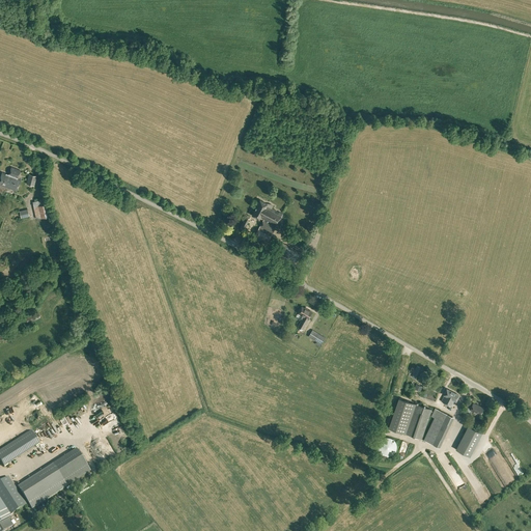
[(0,177),(0,185),(17,191),(21,180),(18,179),(21,171),(11,167),(8,174),(6,173),(5,174),(2,173),(0,177)]
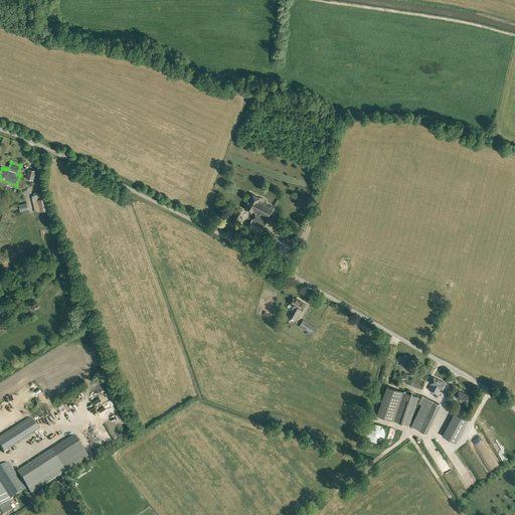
[(25,178),(33,180),(36,170),(28,168),(25,178)]
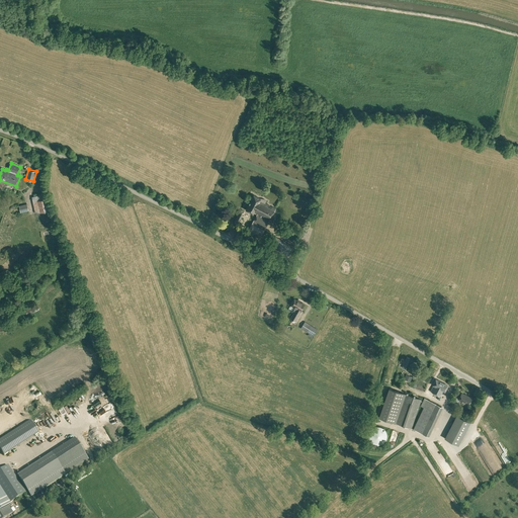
[(31,196),(35,213),(49,210),(45,193),(31,196)]
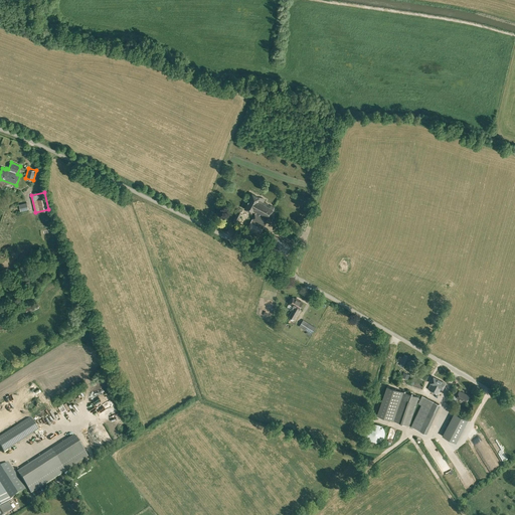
[(245,230),(259,236),(274,207),(264,201),(265,199),(260,197),(252,193),(244,208),(251,212),(254,213),(245,230)]
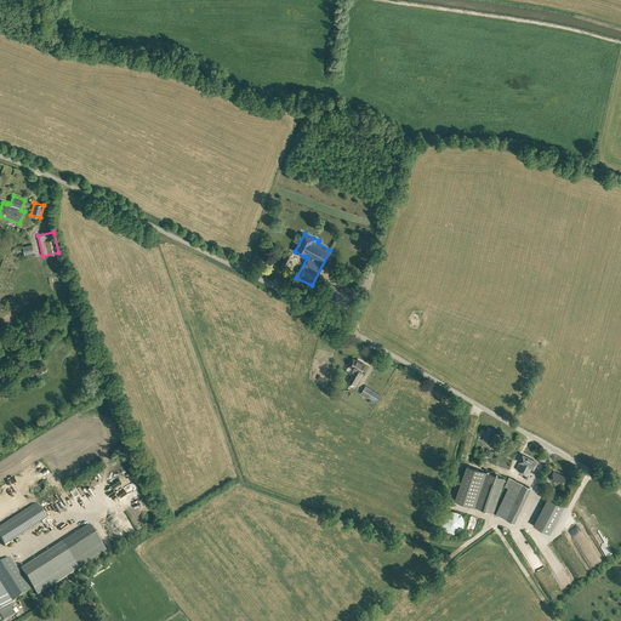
[(21,248),(22,256),(34,252),(33,244),(21,248)]
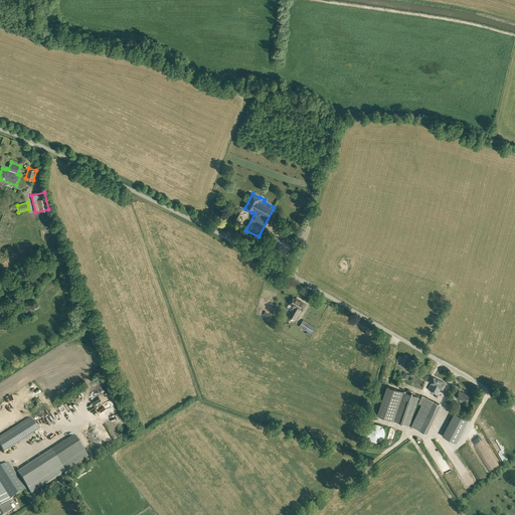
[(233,220),(236,222),(242,210),(237,207),(234,213),(236,214),(233,220)]
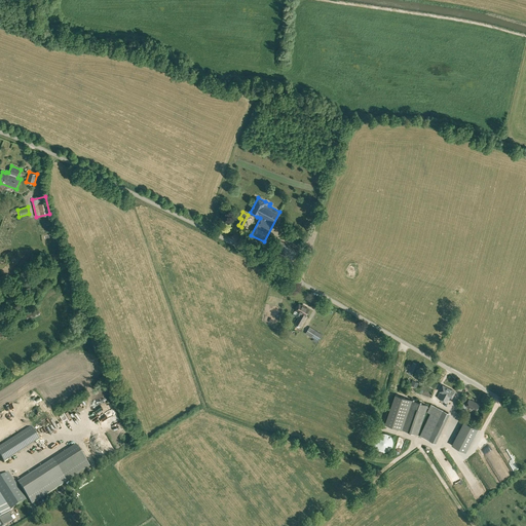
[(275,251),(294,260),(299,251),(280,240),(275,251)]
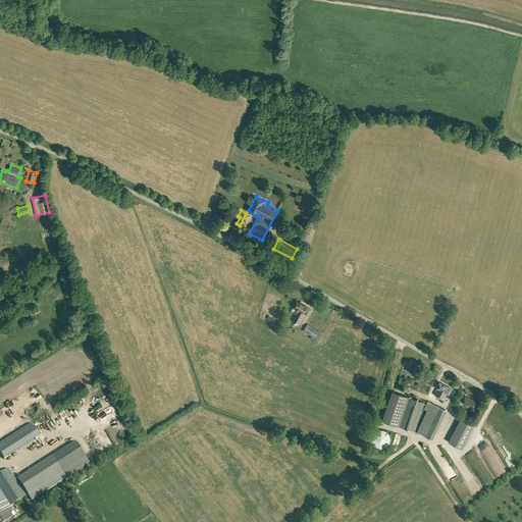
[(293,320),(297,323),(307,307),(297,301),(293,307),(299,310),(293,320)]
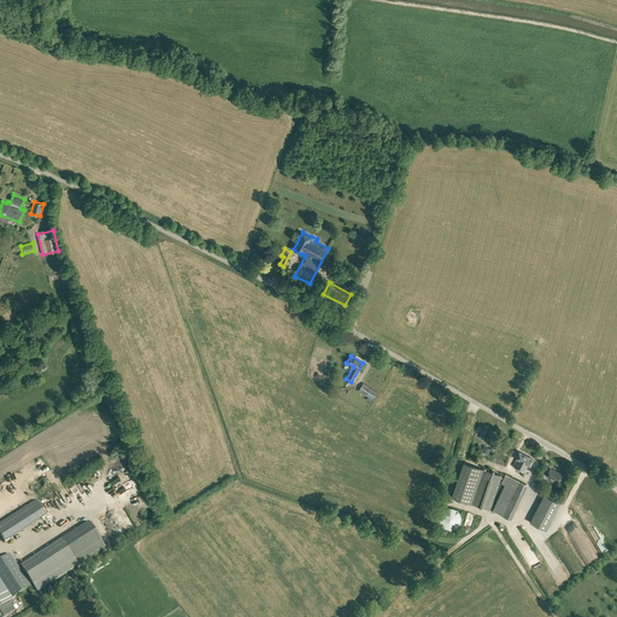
[(30,370),(33,376),(47,369),(43,363),(30,370)]
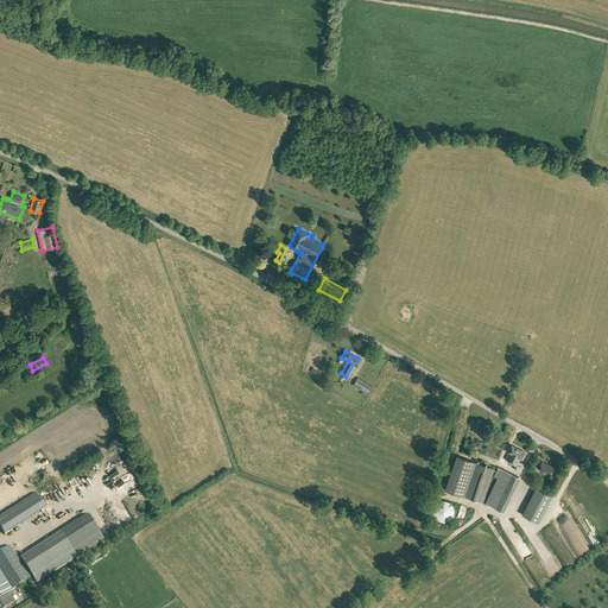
[(361,394),(366,397),(372,386),(358,378),(353,385),(362,391),(361,394)]
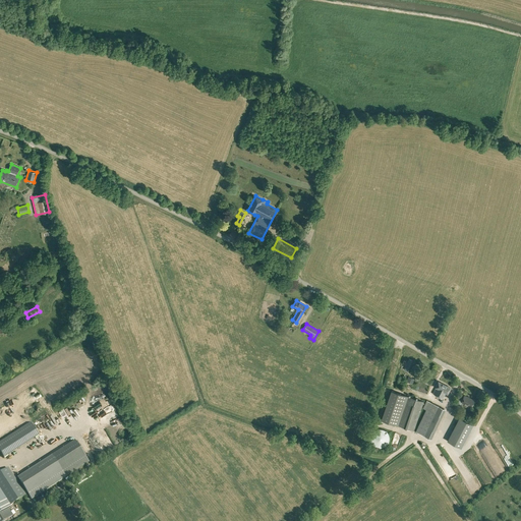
[(409,359),(404,370),(407,371),(412,360),(409,359)]
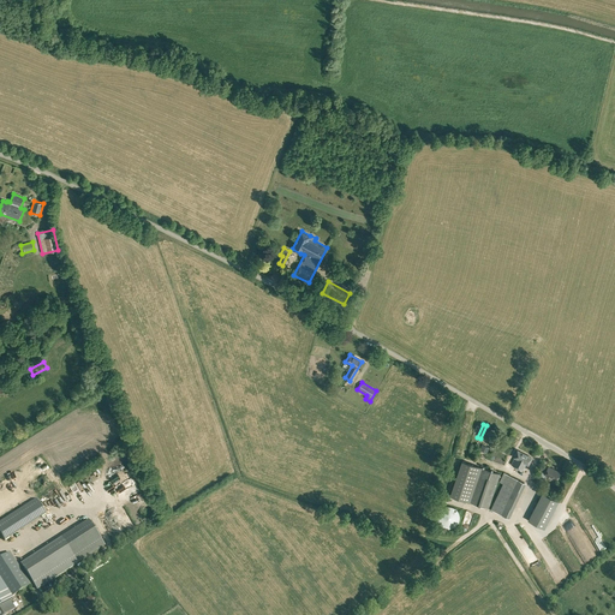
[(484,440),(490,443),(494,435),(488,431),(484,440)]
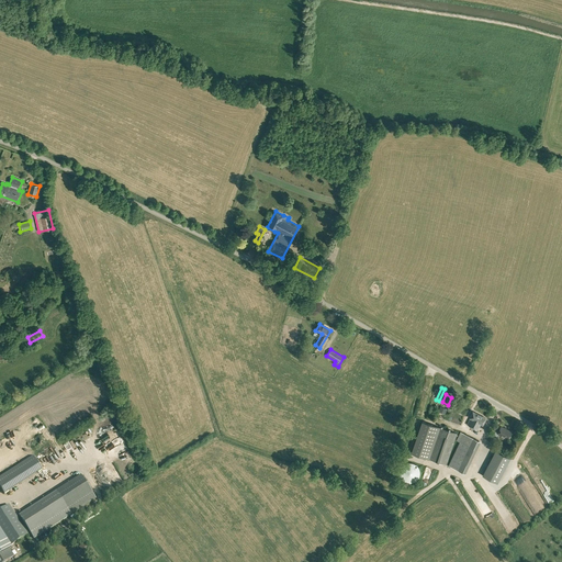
[(467,424),(478,430),(481,424),(483,424),(485,418),(472,412),(470,417),(470,418),(467,424)]
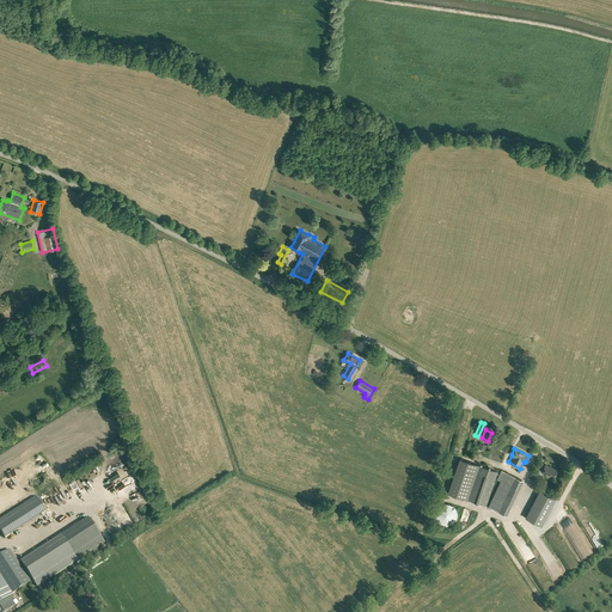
[(447,493),(487,506),(497,472),(478,465),(459,458),(447,493)]
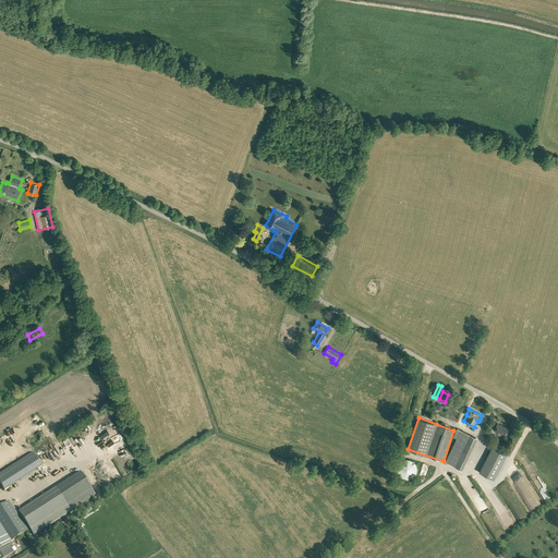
[(496,432),(504,436),(508,428),(497,423),(495,427),(492,425),(487,432),(494,436),(496,432)]
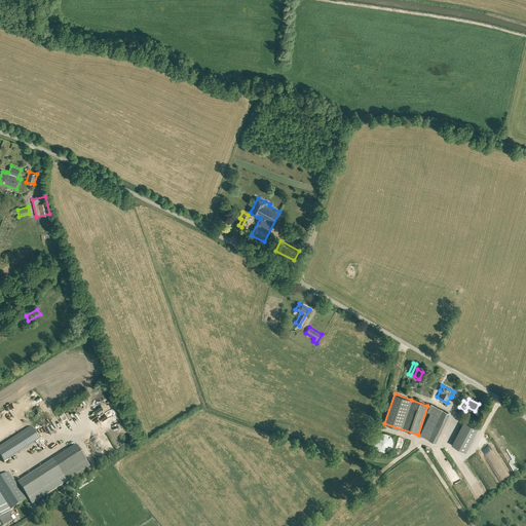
[(419,436),(436,443),(446,420),(449,413),(430,404),(426,412),(429,414),(419,436)]
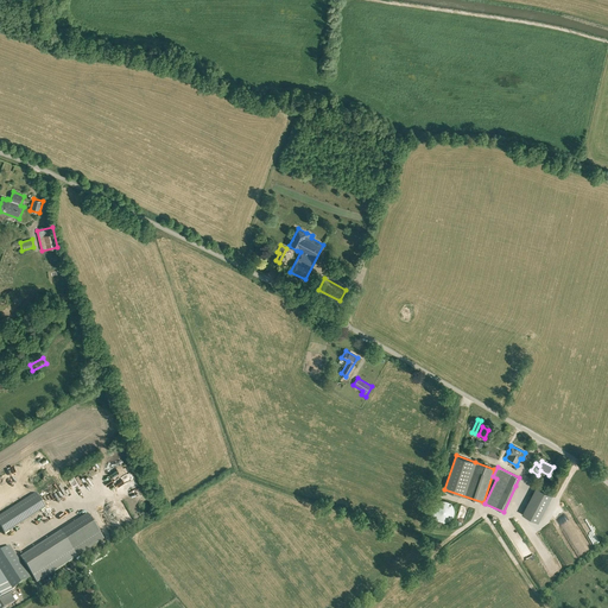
[(536,488),(523,514),(538,523),(552,496),(549,495),(536,488)]
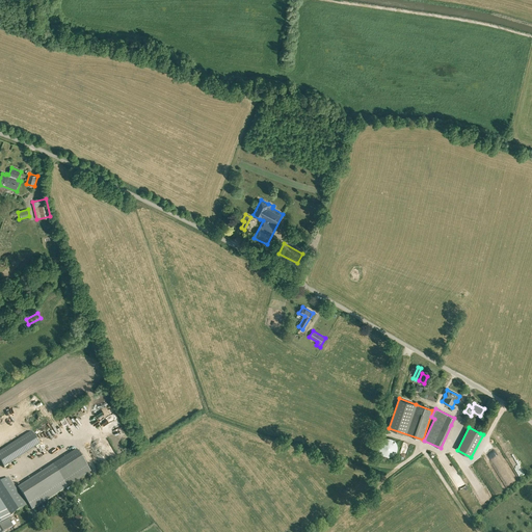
[(0,451),(0,460),(5,468),(41,445),(31,431),(0,451)]
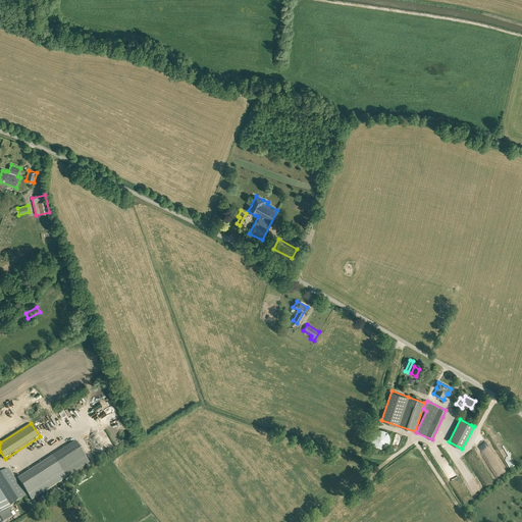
[(371,438),(371,439),(371,440),(371,441),(372,441),(372,442),(372,444),(373,445),(373,446),(374,447),(375,447),(375,448),(376,448),(377,448),(377,449),(378,449),(379,449),(380,449),(381,449),(382,449),(383,449),(384,449),(384,448),(385,448),(386,447),(387,446),(388,445),(389,444),(389,442),(389,441),(389,440),(390,439),(390,438),(389,437),(389,436),(389,435),(388,434),(387,433),(387,432),(386,432),(386,431),(385,431),(384,431),(383,430),(382,430),(381,430),(380,430),(379,430),(378,430),(377,430),(376,431),(375,432),(374,432),(374,433),(373,433),(373,434),(372,435),(372,436),(371,437),(371,438)]
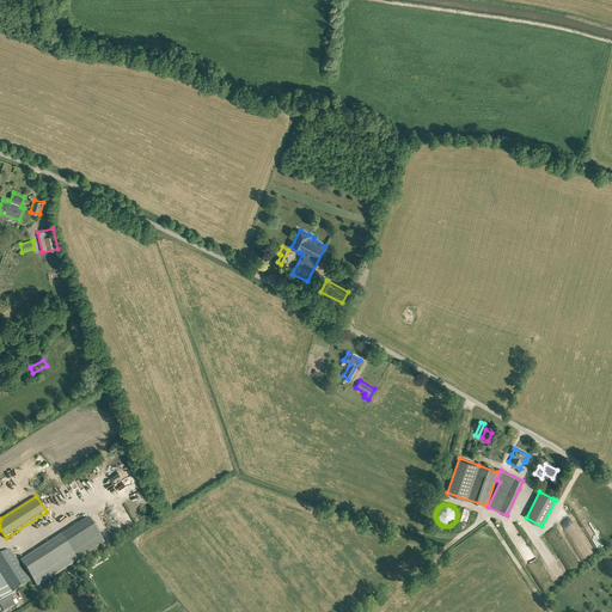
[(22,562),(37,587),(105,543),(89,518),(22,562)]
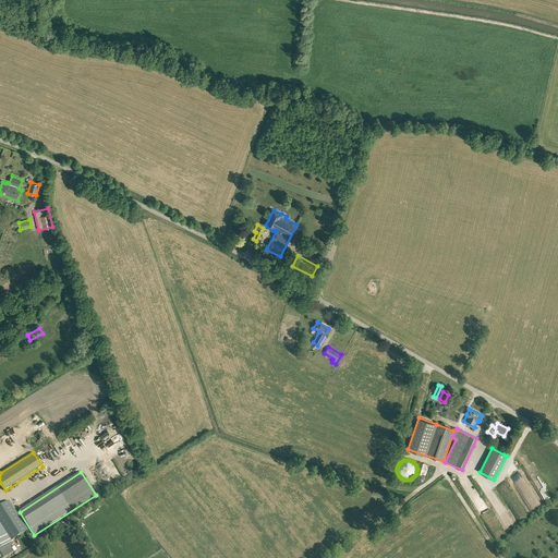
[(0,507),(0,524),(1,528),(19,516),(9,501),(0,507)]
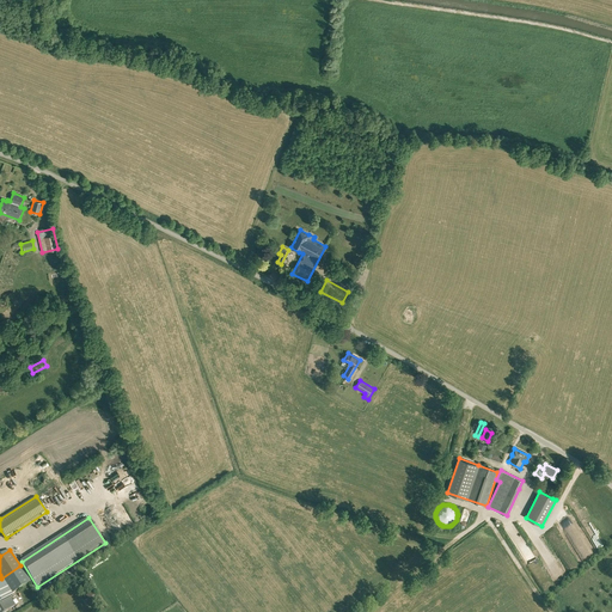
[(1,579),(12,594),(31,582),(20,565),(1,579)]
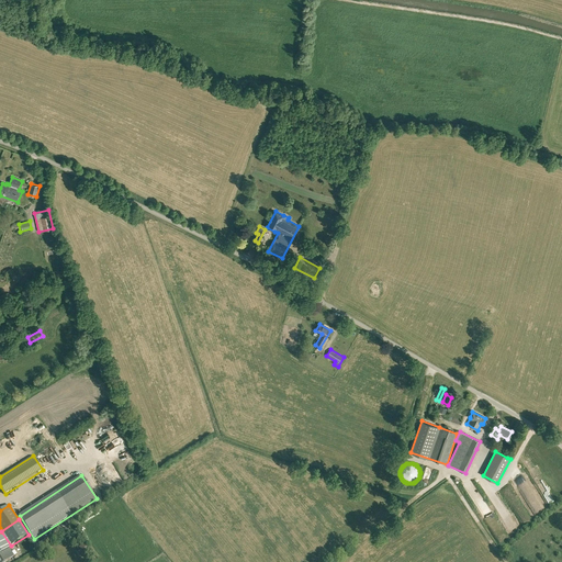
[(0,561),(4,561),(14,557),(9,547),(11,546),(1,531),(0,531),(0,561)]
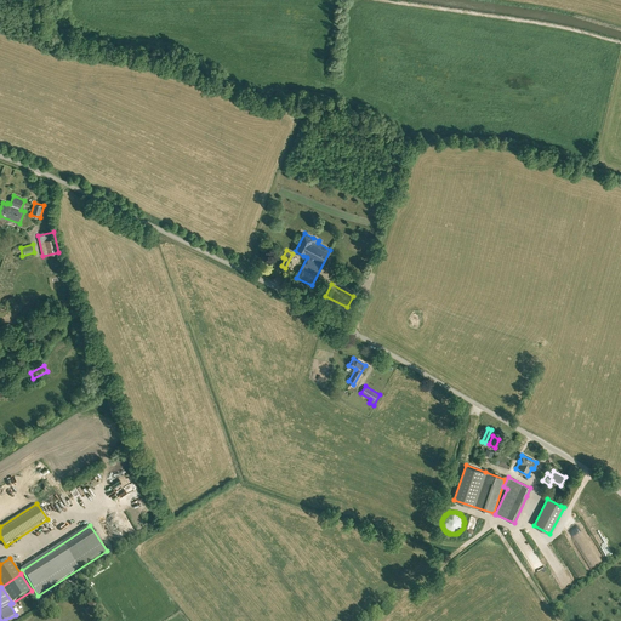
[(83,608),(87,615),(100,608),(95,600),(83,608)]
